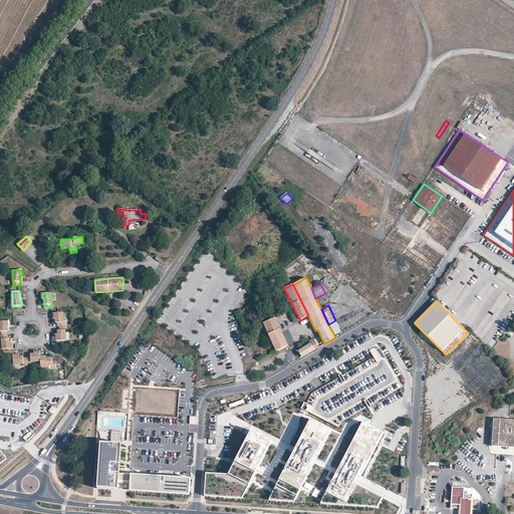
[(54,313),(54,319),(56,319),(56,320),(56,322),(58,322),(58,326),(59,326),(65,326),(65,322),(63,322),(62,312),(54,313)]
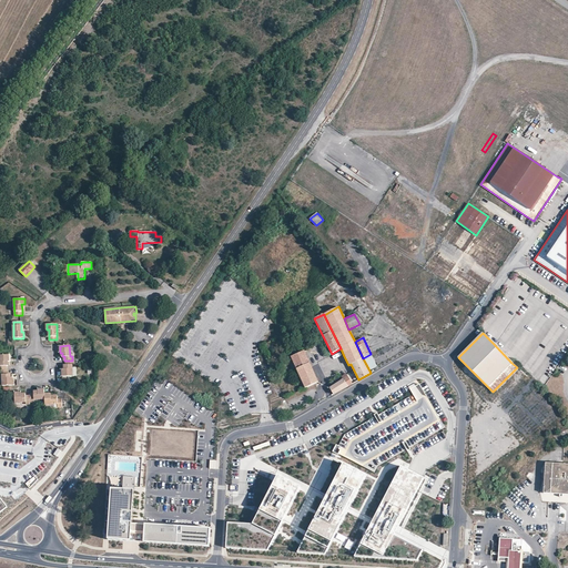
[(291,355),(306,387),(318,382),(304,351),(296,354),(296,353),(291,355)]
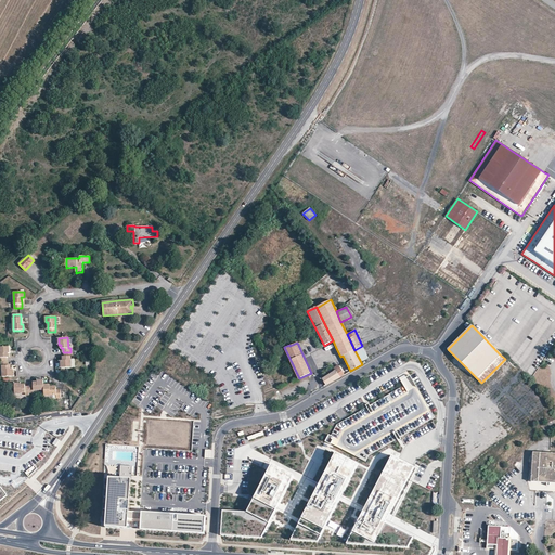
[(0,347),(0,355),(0,358),(0,361),(0,362),(7,361),(7,358),(8,358),(8,355),(8,352),(9,352),(9,347),(0,347)]
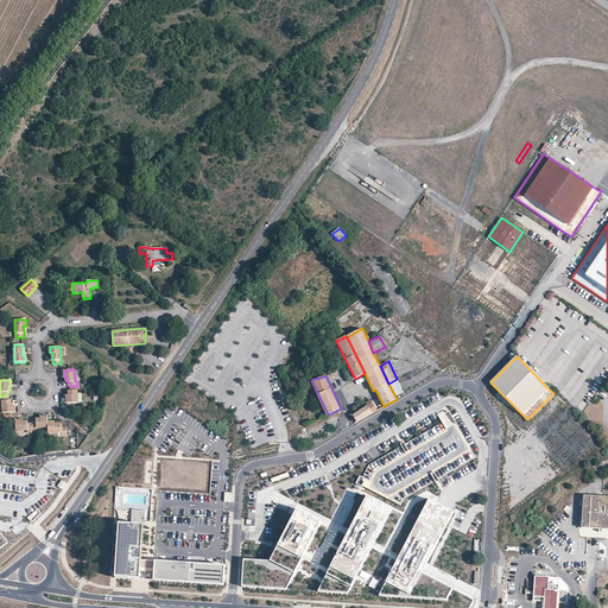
[(67,396),(67,403),(78,403),(77,391),(80,391),(80,386),(77,386),(70,386),(70,391),(68,391),(68,392),(69,396),(67,396)]
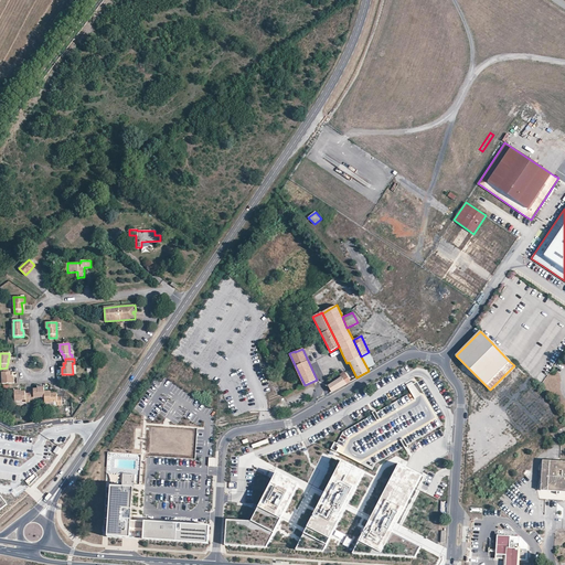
[(2,373),(2,383),(13,383),(13,375),(10,375),(10,374),(10,372),(9,372),(9,368),(7,368),(0,369),(0,373),(2,373)]
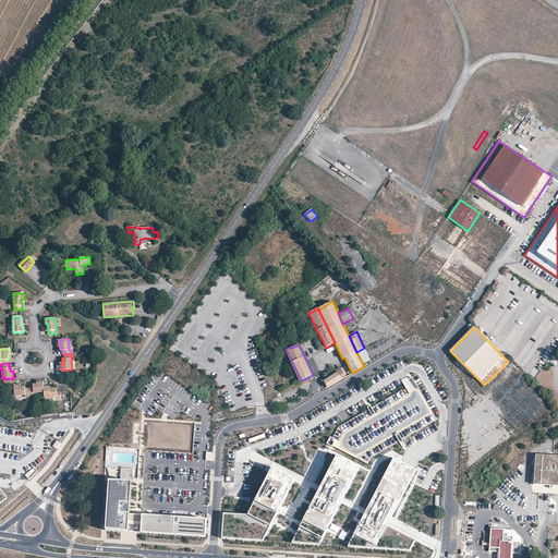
[(337,373),(340,376),(342,378),(347,376),(340,366),(335,370),(337,372),(337,373)]
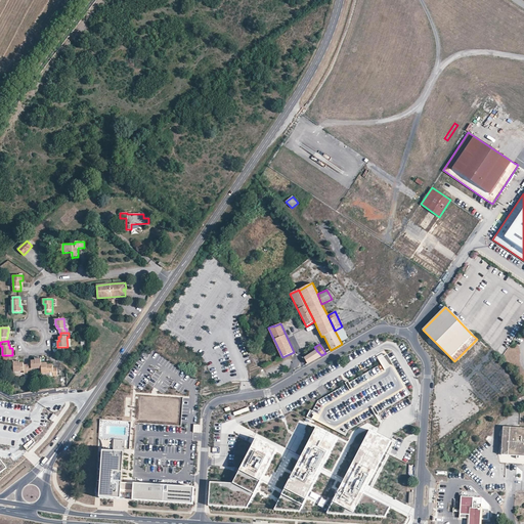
[(304,358),(307,363),(321,355),(319,353),(316,350),(304,358)]
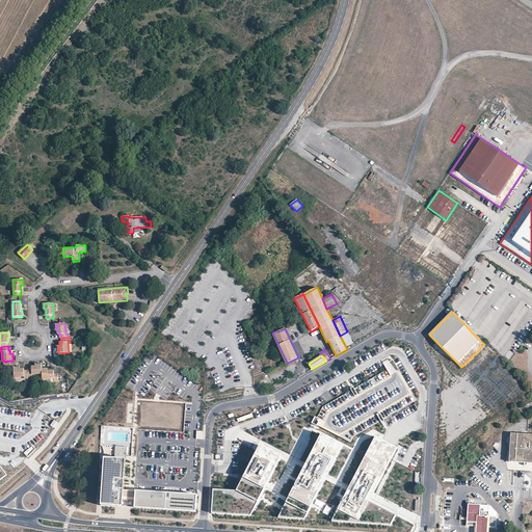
[(28,370),(29,376),(32,376),(32,374),(42,374),(42,368),(42,365),(35,365),(35,366),(33,366),(32,366),(32,368),(28,369),(28,370)]
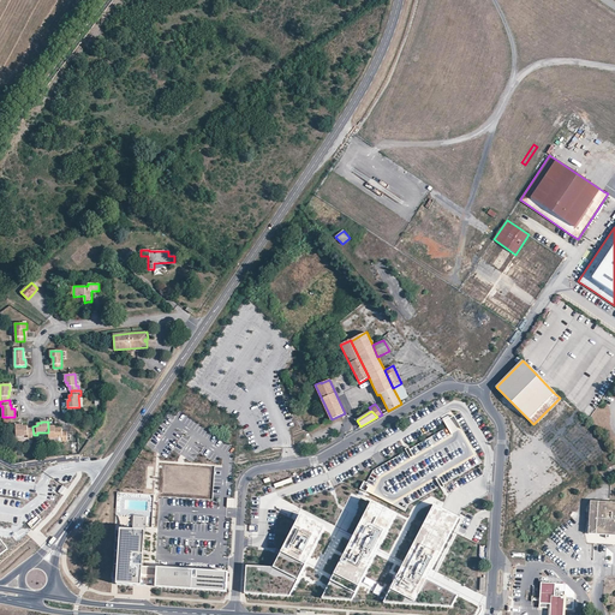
[(16,425),(17,436),(29,435),(29,437),(34,437),(34,435),(33,428),(28,428),(28,427),(25,427),(23,427),(23,425),(16,425)]
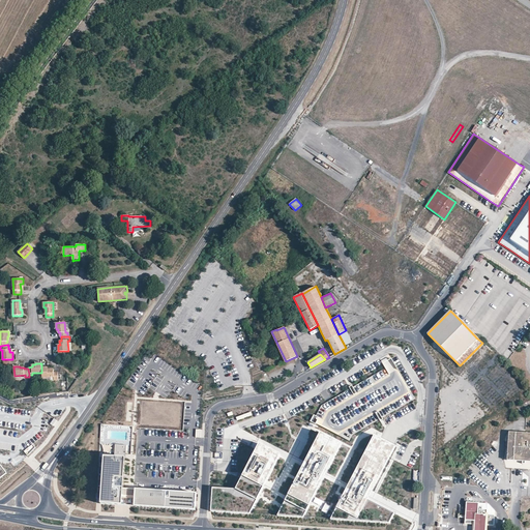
[(41,366),(41,373),(42,378),(53,377),(54,380),(58,380),(57,373),(53,373),(53,370),(48,371),(48,369),(47,366),(45,366),(41,366)]
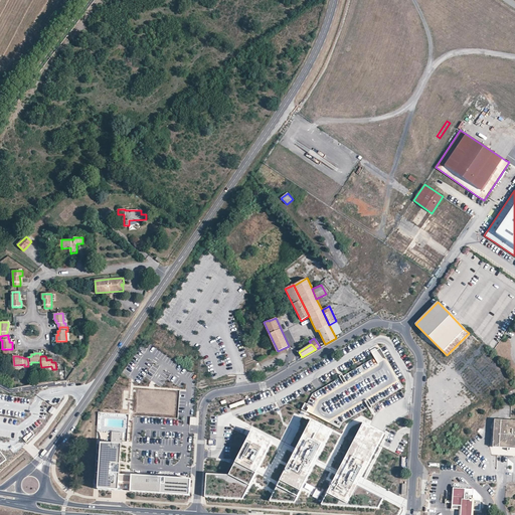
[(332,430),(312,418),(270,501),(295,502),(332,430)]
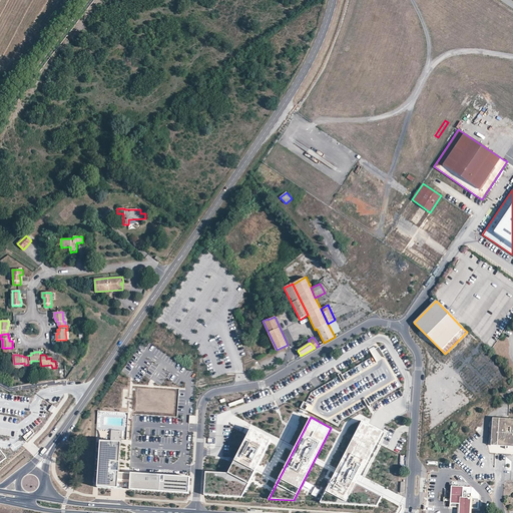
[(512,418),(510,418),(493,417),(491,444),(506,445),(506,447),(508,448),(508,445),(512,445),(512,418)]
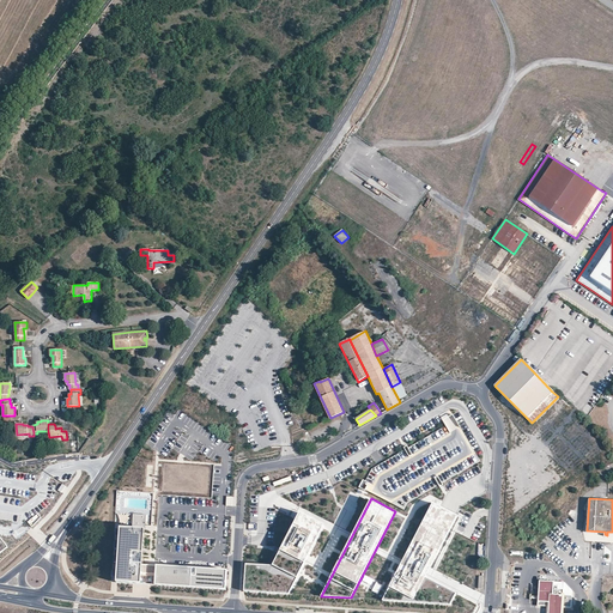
[(457,516),(432,504),(383,599),(451,604),(456,594),(425,578),(457,516)]
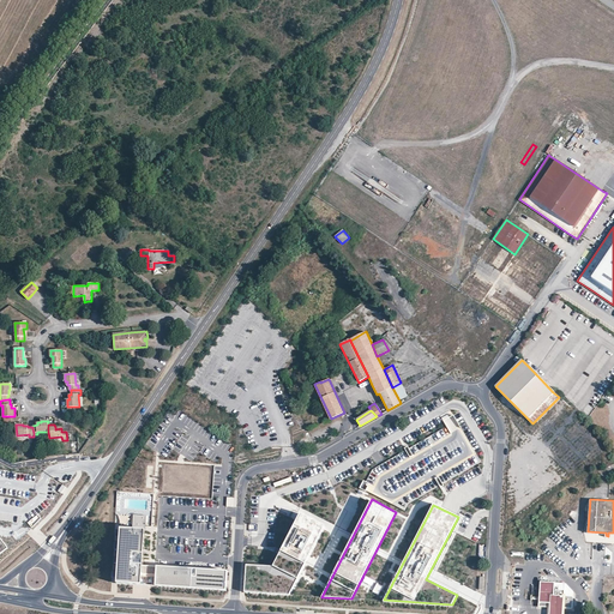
[(324,524),(300,511),(272,567),(246,566),(245,591),(289,594),(324,524)]
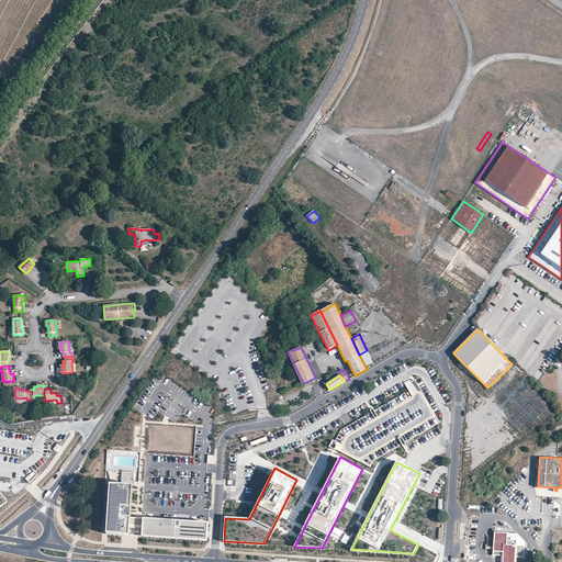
[(134,472),(122,471),(122,481),(133,482),(134,472)]
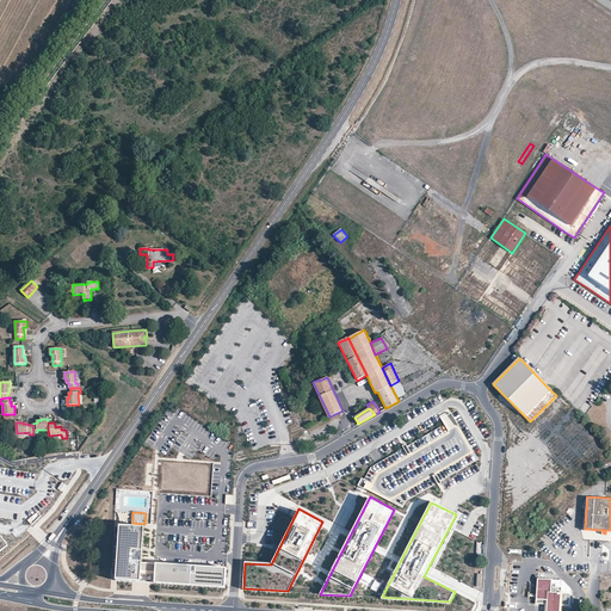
[(142,562),(144,529),(131,529),(121,528),(117,581),(146,584),(226,588),(227,568),(172,565),(149,562),(142,562)]
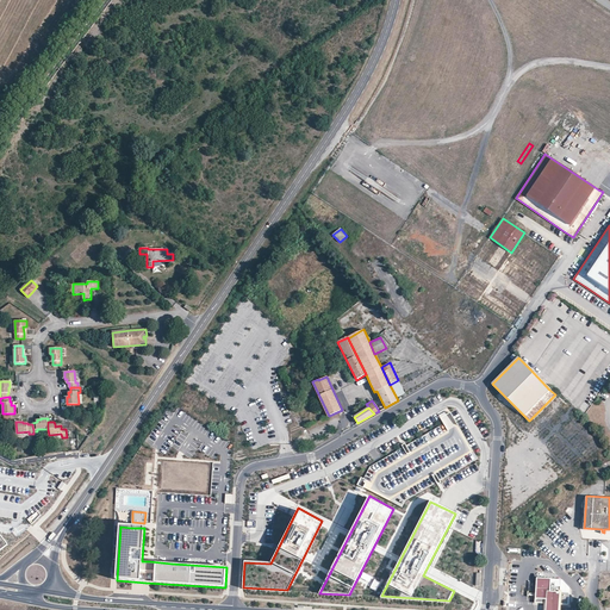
[(551,578),(537,577),(536,598),(547,598),(547,603),(559,603),(560,591),(551,590),(551,578)]
